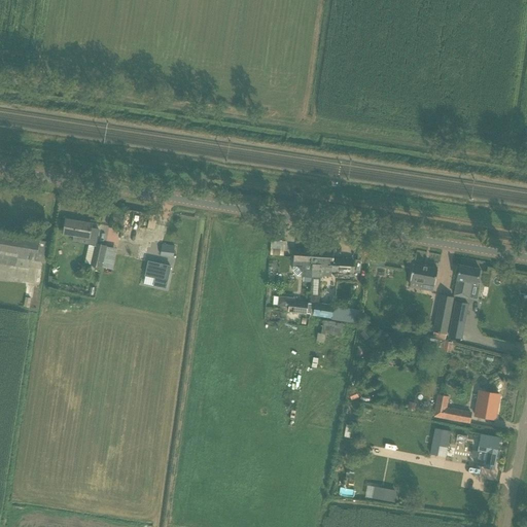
[(73,242),(89,244),(92,223),(66,219),(64,235),(74,237),(73,242)]
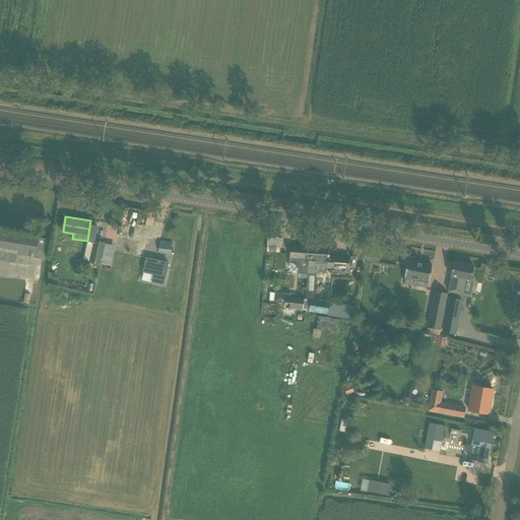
[(0,251),(11,253),(10,262),(27,265),(29,256),(36,257),(45,259),(48,239),(40,237),(0,230),(0,251)]
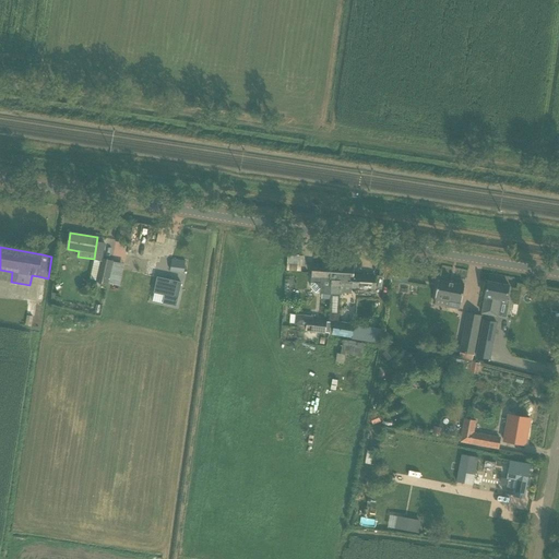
[(288,256),(287,264),(298,265),(298,257),(288,256)]
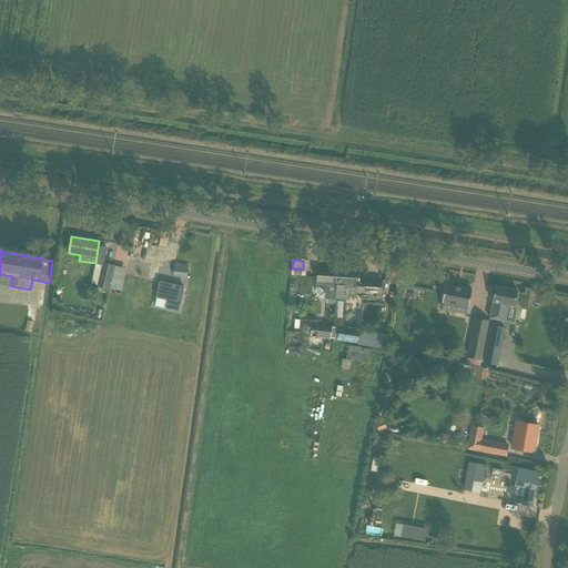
[(98,285),(121,291),(127,269),(102,264),(98,285)]
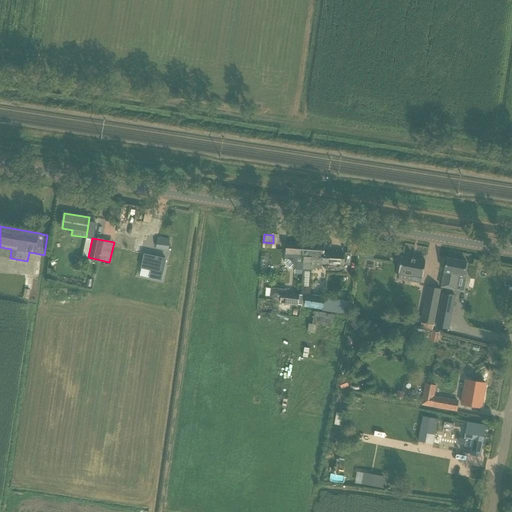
[(156,248),(169,250),(170,241),(157,239),(156,248)]
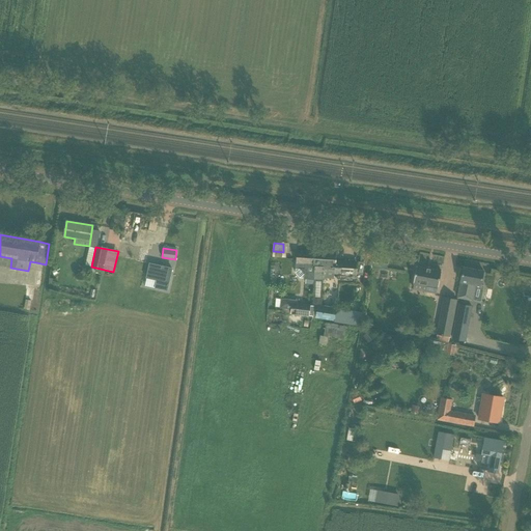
[(296,266),(296,274),(300,278),(306,279),(314,279),(315,267),(313,267),(314,252),(297,251),(296,261),(296,266)]
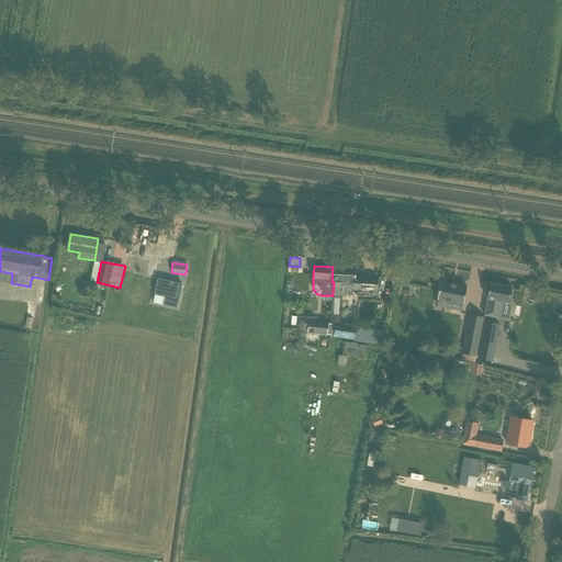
[(333,295),(341,296),(341,294),(352,295),(353,294),(353,290),(377,292),(378,277),(355,276),(355,268),(333,267),(332,282),(334,282),(333,295)]
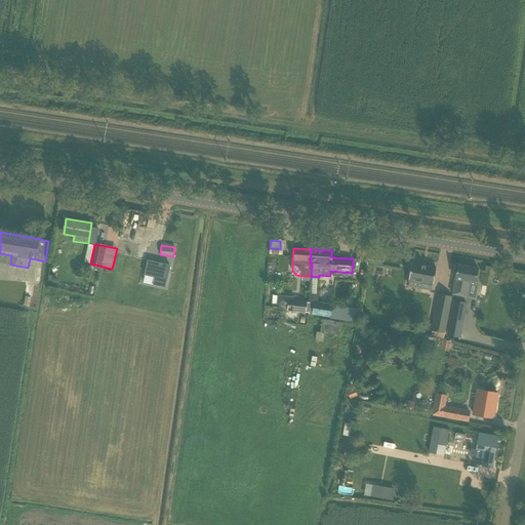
[(160,254),(159,267),(166,268),(165,280),(179,282),(182,257),(173,256),(160,254)]
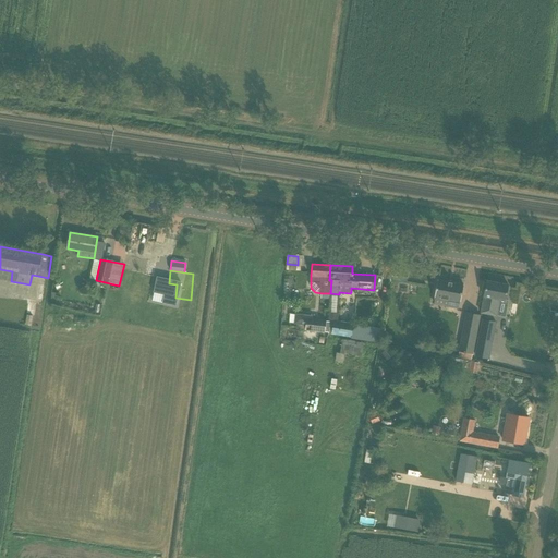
[(392,271),(391,282),(407,284),(408,274),(392,271)]
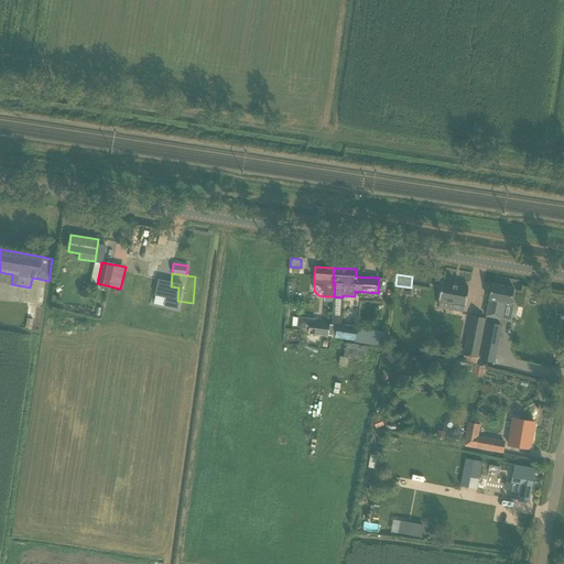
[(468,288),(442,284),(440,302),(455,304),(455,310),(464,311),(465,305),(466,305),(468,288)]
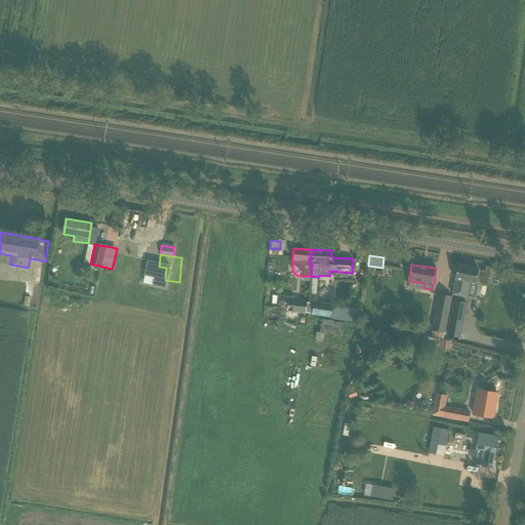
[(455,279),(452,294),(467,297),(470,282),(476,283),(478,269),(457,265),(455,279)]
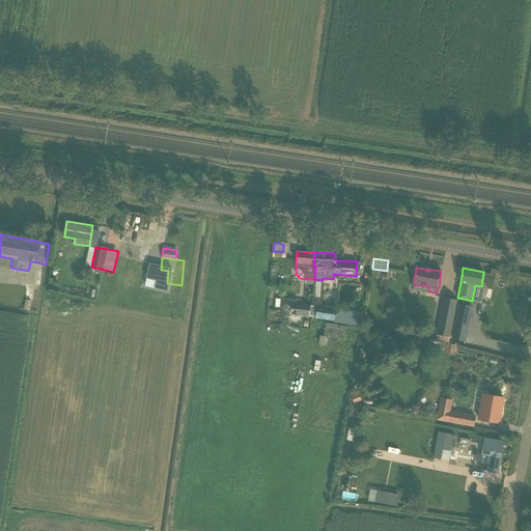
[(437,337),(449,339),(457,300),(444,297),(437,329),(434,329),(432,333),(438,334),(437,337)]
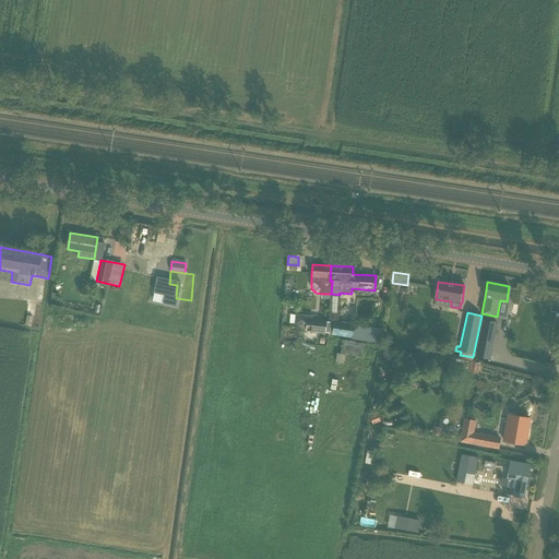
[(329,333),(330,322),(326,322),(326,320),(313,319),(313,316),(296,314),(295,324),(307,325),(307,331),(329,333)]
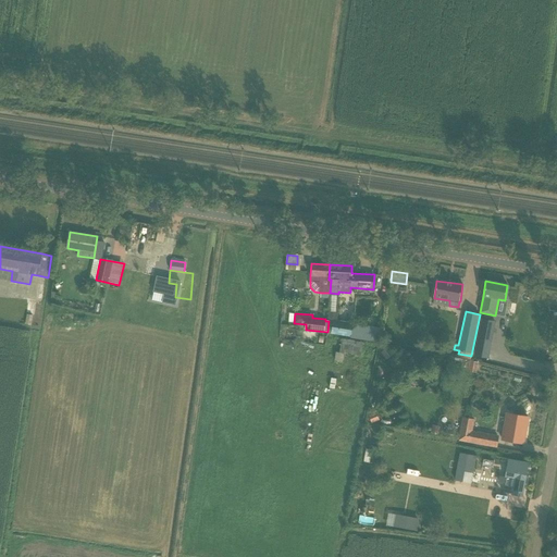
[(327,332),(350,336),(353,323),(333,320),(329,319),(329,321),(327,332)]
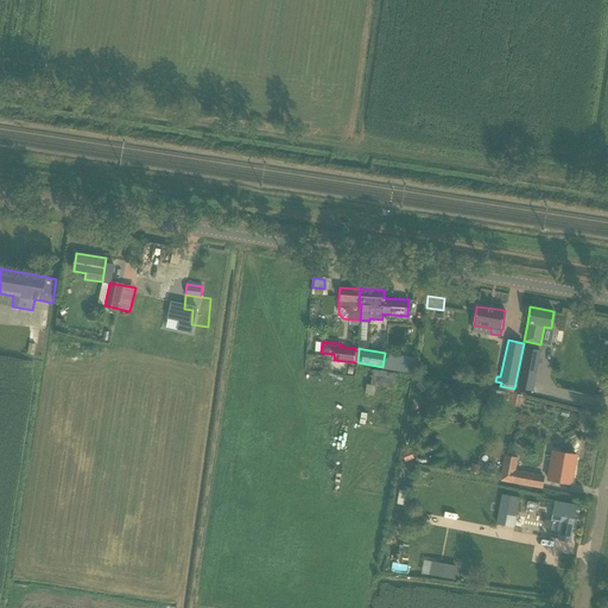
[(534,367),(533,350),(523,352),(524,367),(534,367)]
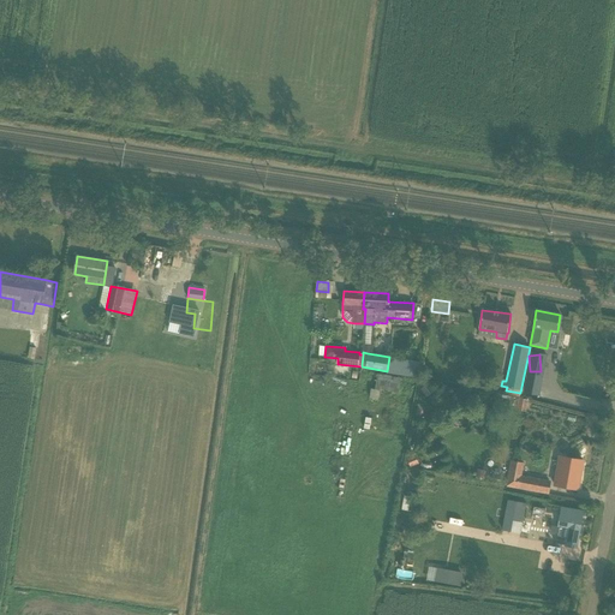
[(400,390),(401,375),(376,375),(376,388),(371,388),(371,398),(380,398),(381,390),(400,390)]
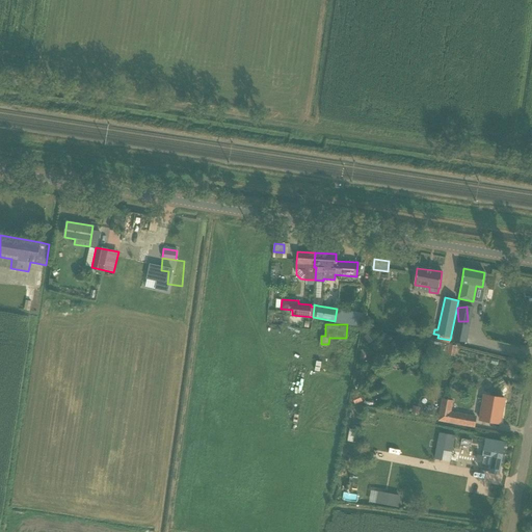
[(371,331),(365,336),(369,342),(375,339),(371,331)]
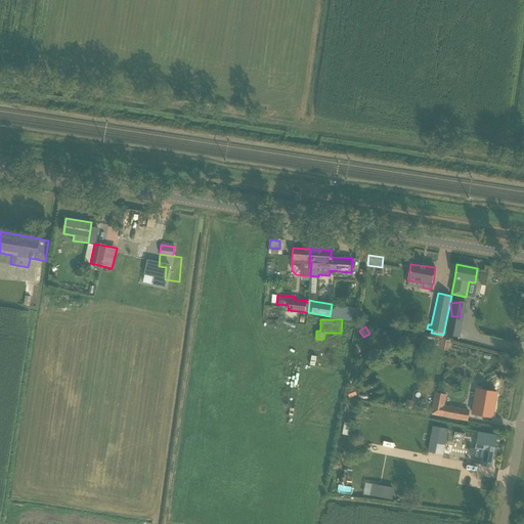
[(441,339),(439,349),(448,351),(450,341),(441,339)]
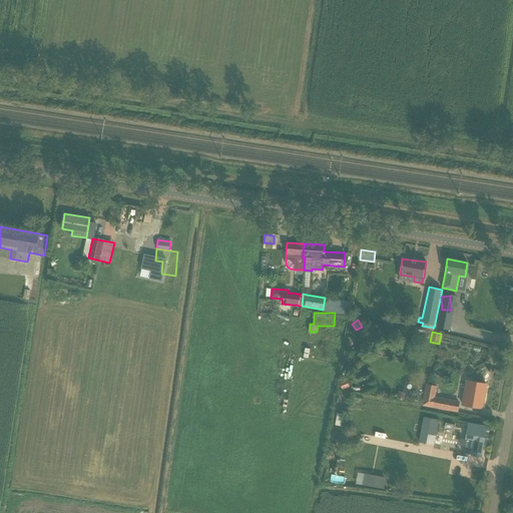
[(346,380),(339,383),(342,390),(349,387),(346,380)]
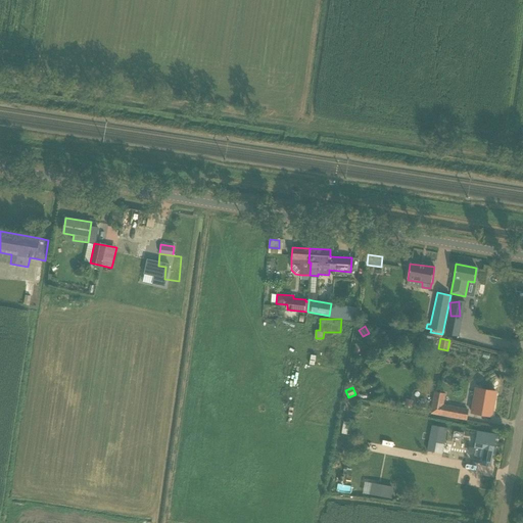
[(476,389),(472,412),(480,414),(490,416),(494,392),(484,391),(476,389)]
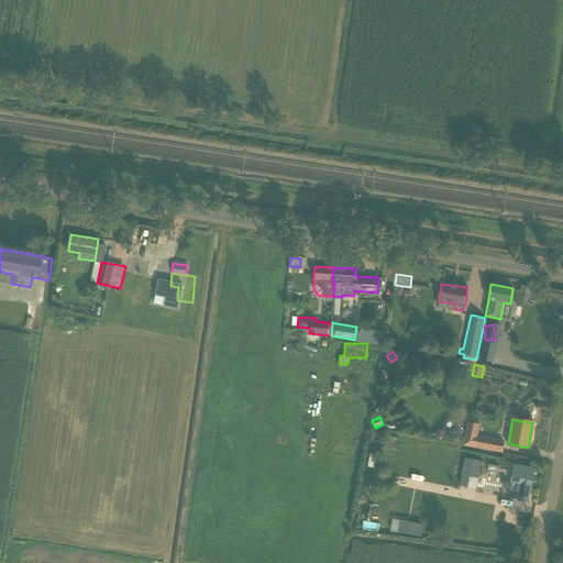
[(474,446),(501,452),(504,441),(476,437),(478,424),(467,422),(463,445),(468,446),(468,444),(474,445),(474,446)]
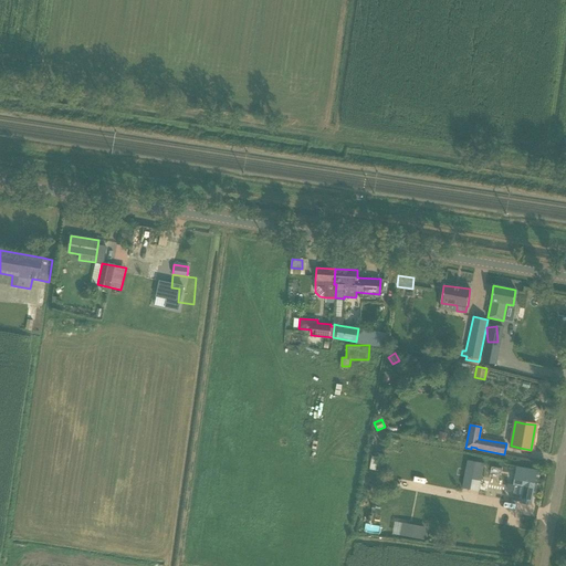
[(439,431),(438,440),(446,441),(447,433),(439,431)]
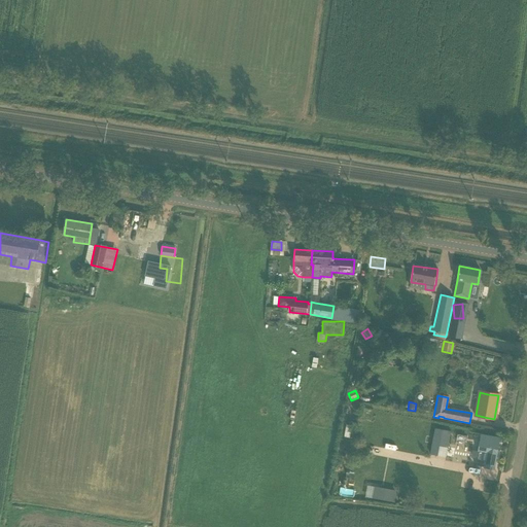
[(429,454),(437,456),(441,440),(449,442),(451,432),(434,428),(429,454)]
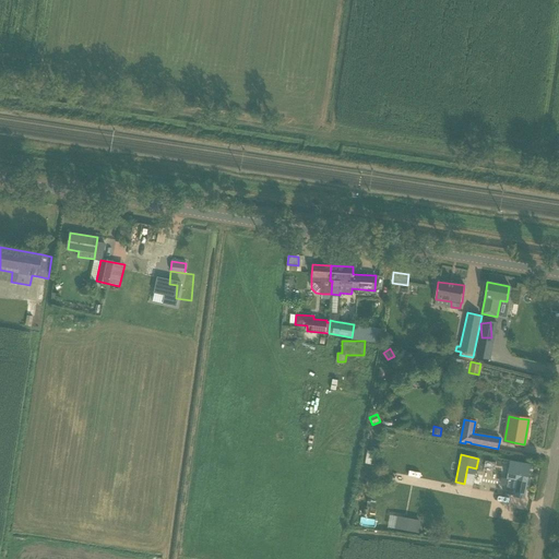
[(518,495),(523,496),(526,476),(530,461),(512,459),(509,473),(522,475),(521,478),(520,477),(518,495)]
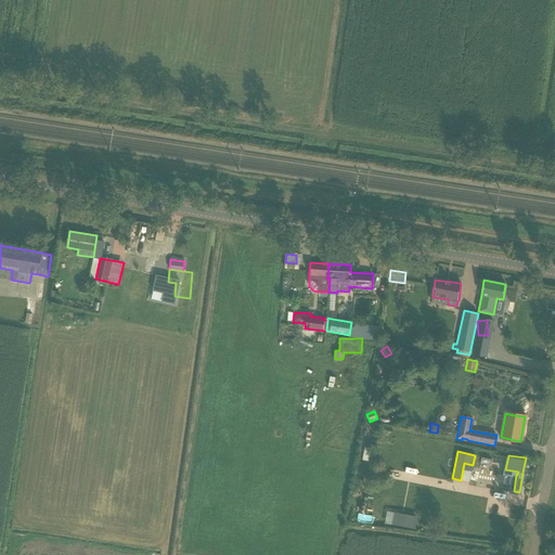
[(392,525),(415,529),(417,517),(395,513),(392,525)]
